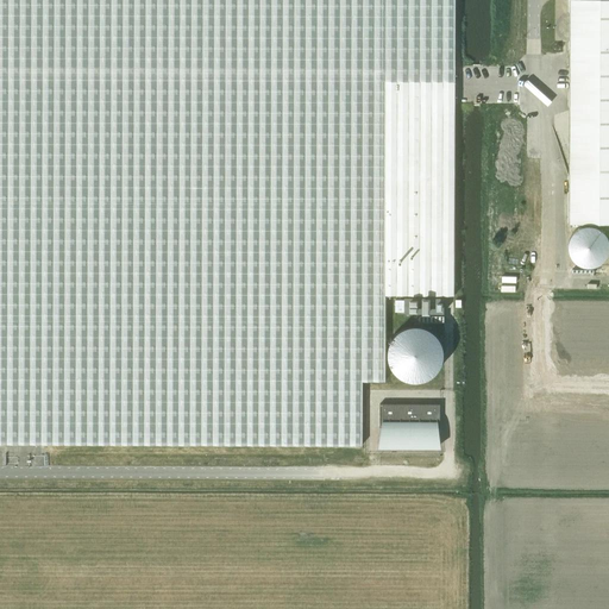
[(0,0),(0,443),(363,445),(363,381),(384,381),(385,294),(453,295),(454,0),(0,0)]
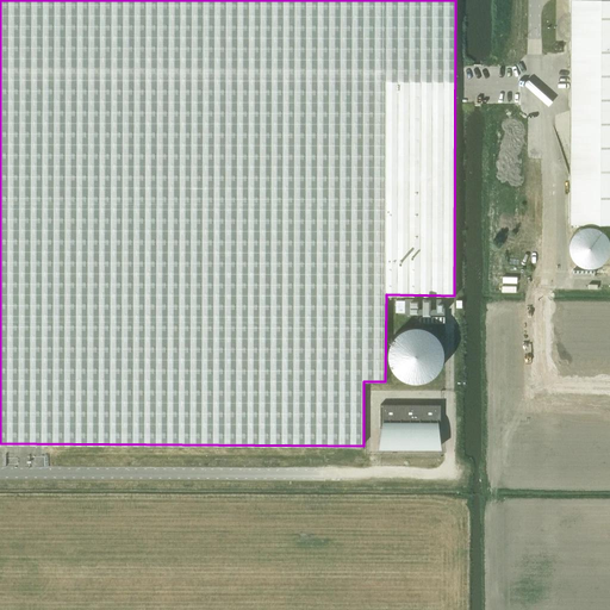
[(609,0),(570,0),(570,224),(609,223),(609,0)]
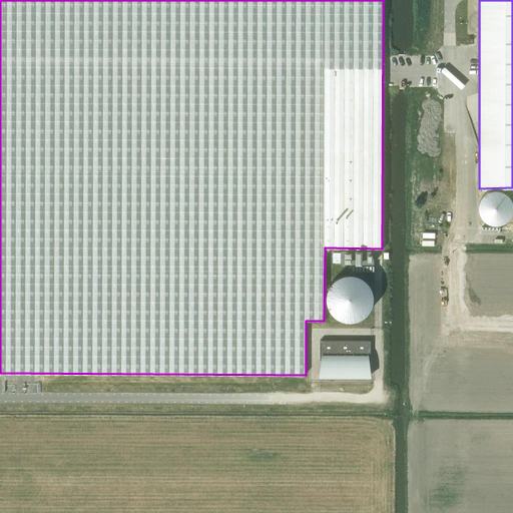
[(504,219),(508,215),(509,210),(509,204),(507,199),(504,195),(500,193),(495,191),(491,191),(486,193),(482,195),(478,200),(477,206),(477,211),(479,216),(483,221),(488,223),(494,224),(499,223),(504,219)]
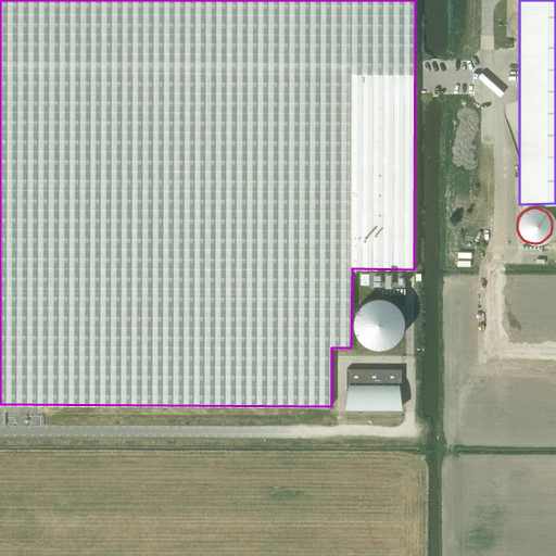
[(369,285),(404,285),(404,270),(369,270),(369,272),(369,282),(369,285)]
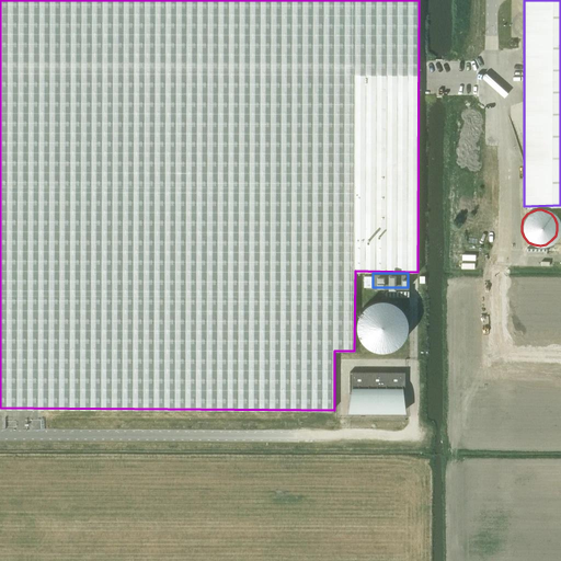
[(400,348),(405,342),(409,334),(410,327),(408,318),(403,311),(396,306),(387,304),(378,304),(370,307),(365,312),(361,320),(359,328),(361,336),(364,343),(370,348),(377,353),(385,354),(393,352),(400,348)]
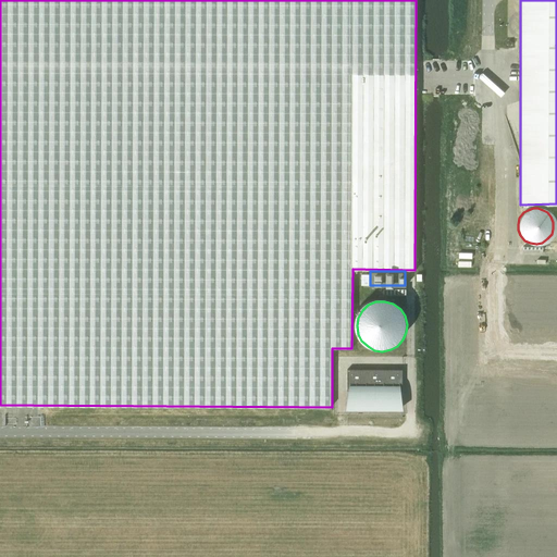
[(403,391),(403,369),(347,369),(347,391),(348,391),(346,406),(347,406),(347,405),(401,405),(401,406),(403,406),(400,391),(403,391)]
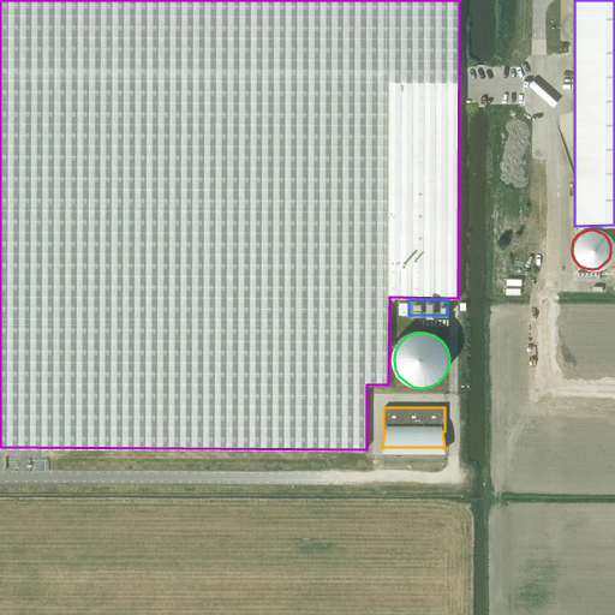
All buildings are outlined.
